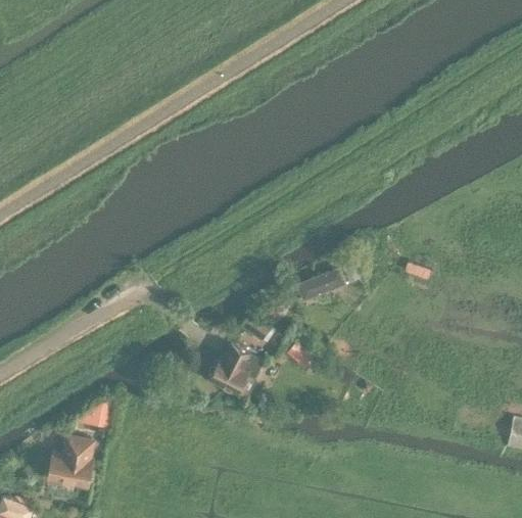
[(409,263),(407,271),(428,278),(431,271),(409,263)]
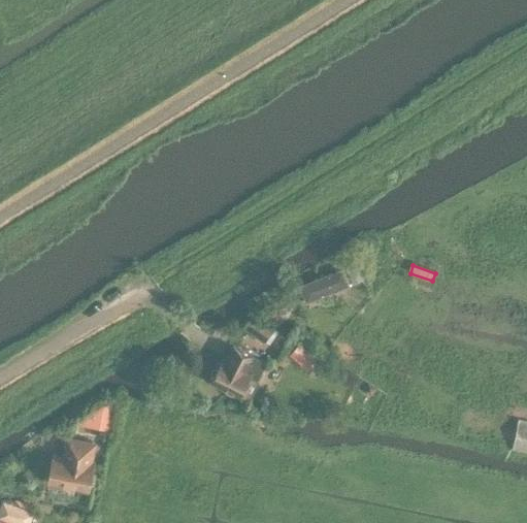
[(263,347),(264,346),(275,329),(253,314),(241,331),(263,347)]
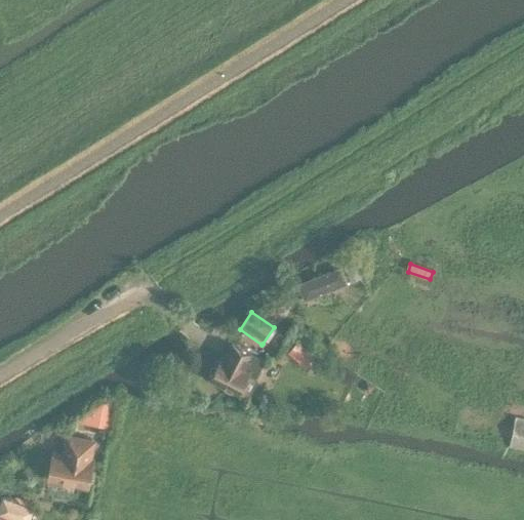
[(296,345),(286,356),(296,364),(307,354),(296,345)]
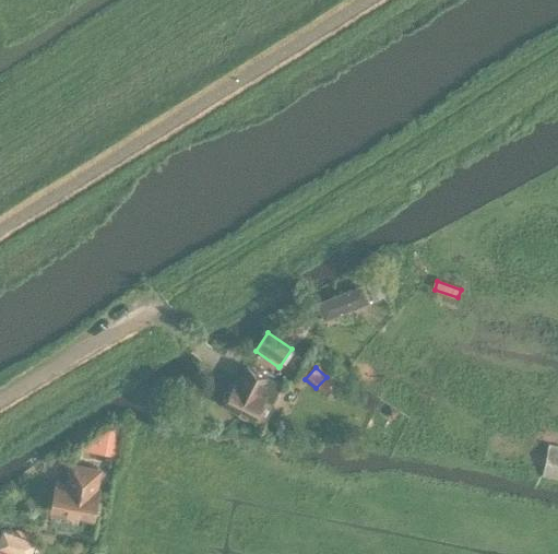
[(252,424),(260,409),(264,401),(271,404),(280,388),(246,370),(238,386),(234,384),(228,395),(226,393),(221,403),(223,404),(222,408),(252,424)]
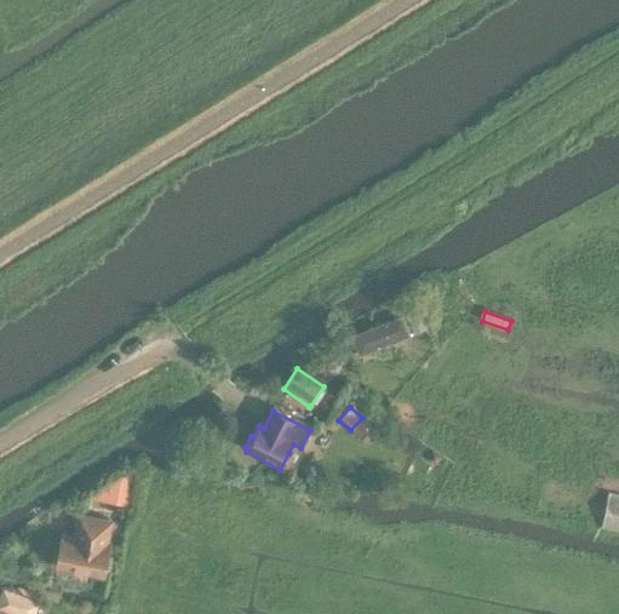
[(124,475),(85,500),(132,509),(138,477),(124,475)]
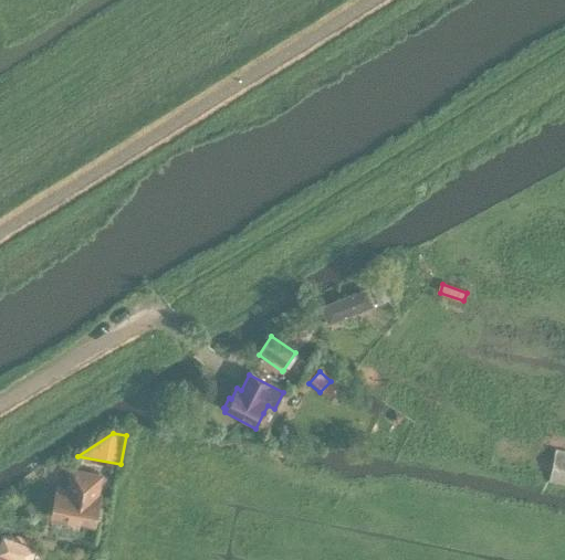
[(548,485),(564,488),(564,454),(555,453),(548,485)]
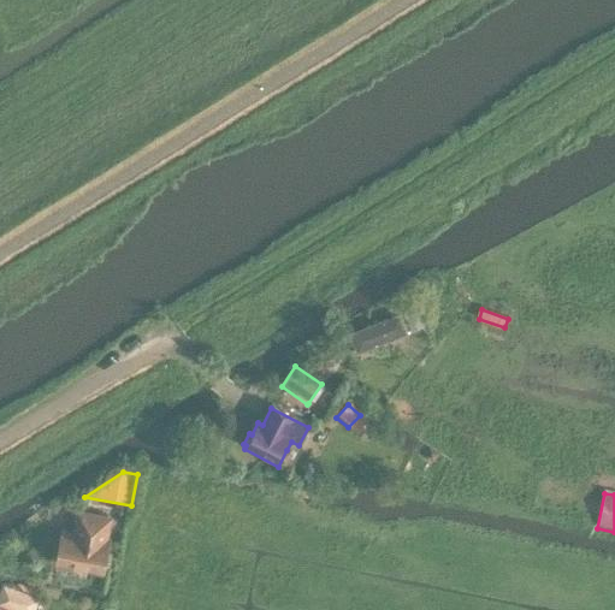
[(111,515),(80,509),(76,529),(64,528),(58,558),(104,567),(110,537),(106,536),(111,515)]
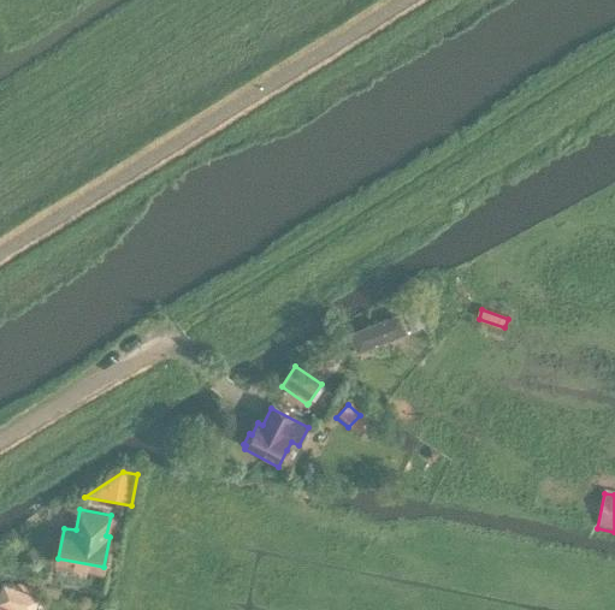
[(0,609),(35,609),(40,599),(6,586),(0,602),(0,609)]
